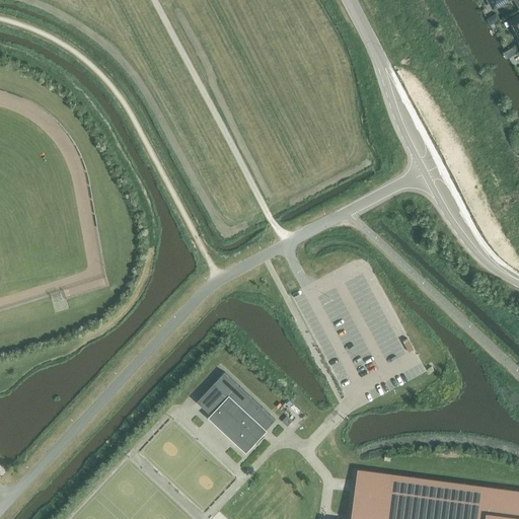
[(496,11),(491,14),(495,20),(500,18),(496,11)]
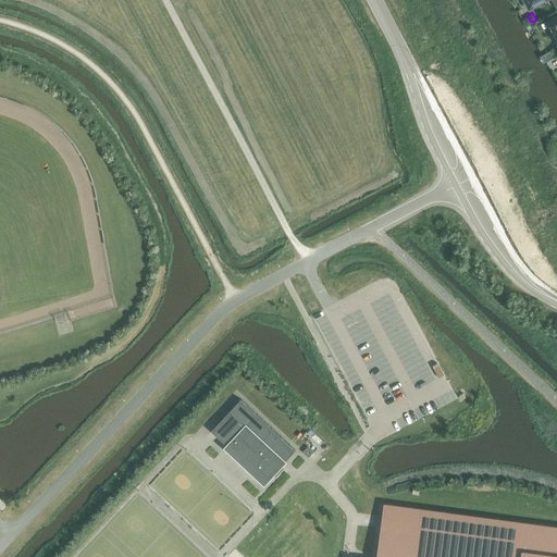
[(556,14),(544,22),(552,35),(555,34),(556,37),(556,39),(555,41),(556,45),(556,14)]
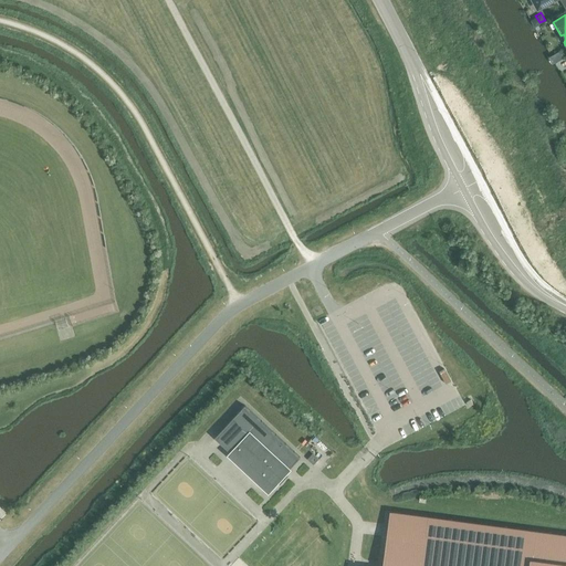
[(285,472),(300,457),(244,405),(215,438),(231,452),(262,478),(268,472),(280,484),(289,474),(285,472)]
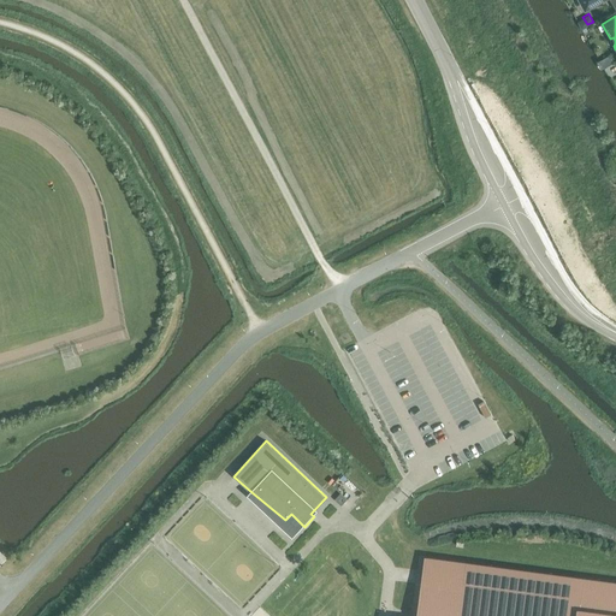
[(341,492),(335,499),(341,505),(348,499),(341,492)]
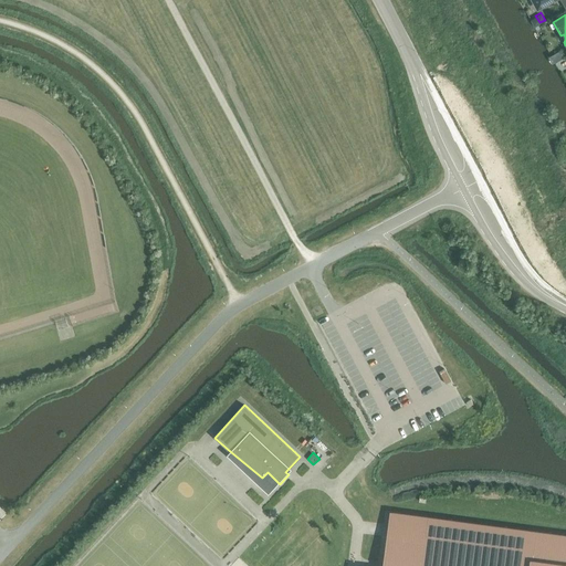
[(368,506),(380,507),(381,496),(369,494),(368,506)]
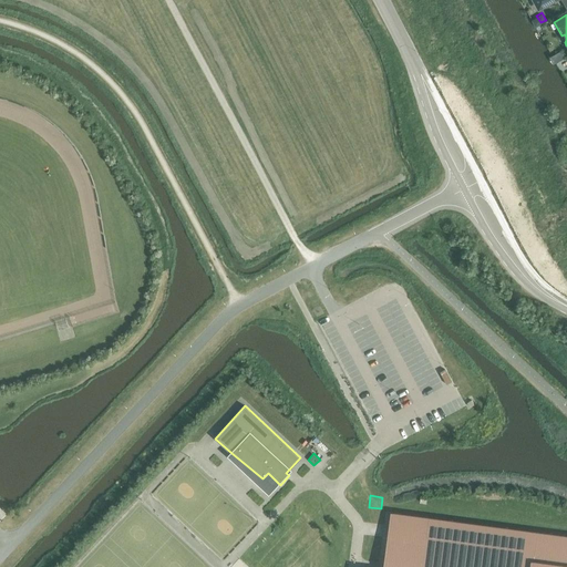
[(566,566),(566,535),(390,512),(383,566),(566,566)]
